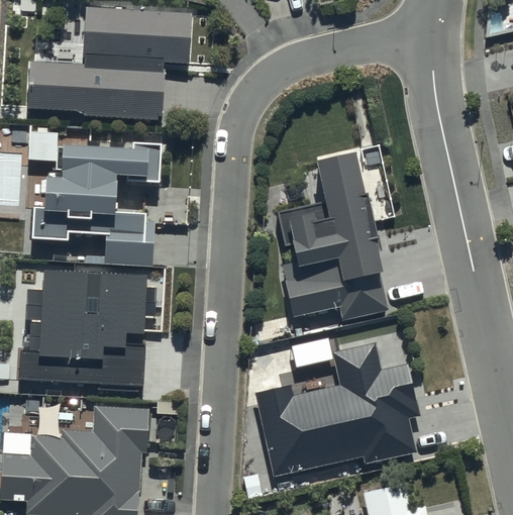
[(191,12),(85,6),(82,64),(29,61),(27,108),(84,110),(84,115),(161,119),(164,59),(189,61),(191,12)]
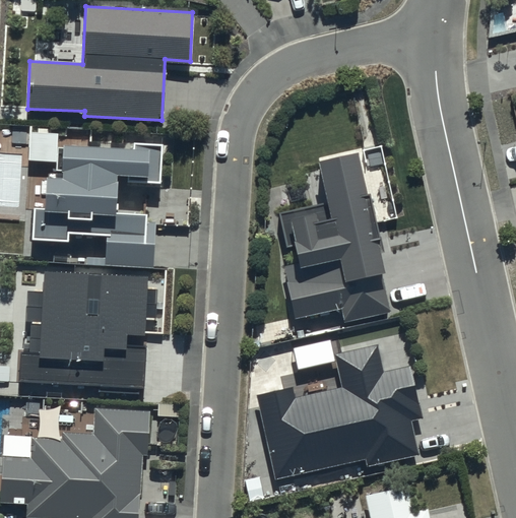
[(131,149),(59,146),(57,179),(43,178),(41,209),(30,209),(28,240),(67,242),(67,235),(105,236),(104,264),(153,266),(155,222),(143,221),(144,213),(113,212),(114,177),(125,178),(124,182),(158,183),(160,145),(131,143),(131,149)]
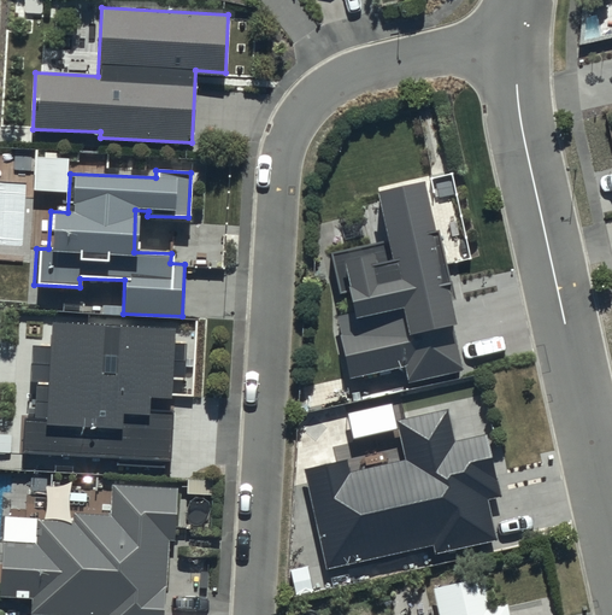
[(455,299),(447,264),(472,259),(453,175),(374,193),(388,262),(377,264),(374,245),(330,255),(342,302),(334,304),(342,333),(339,334),(349,378),(402,364),(409,384),(465,369),(453,324),(451,324),(446,302),(455,299)]
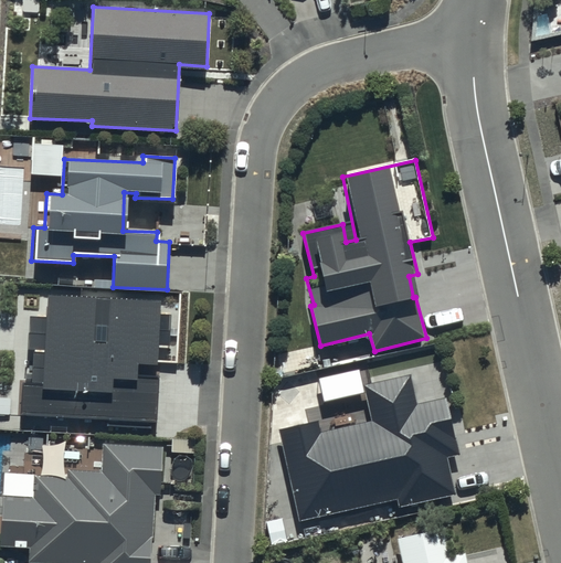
[(160,303),(48,294),(45,316),(33,316),(30,350),(35,350),(33,383),(23,382),(21,413),(108,420),(107,424),(150,427),(150,420),(156,420),(158,378),(135,376),(135,362),(156,363),(157,343),(169,344),(171,314),(159,312),(160,303)]
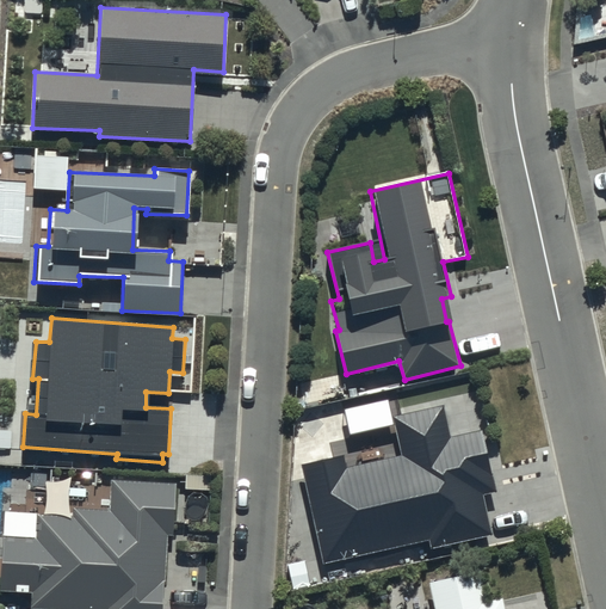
[(470,410),(445,414),(443,405),(395,414),(402,455),(348,466),(346,455),(302,465),(322,564),(430,542),(431,547),(492,535),(483,494),(495,492),(483,432),(475,435),(470,410)]
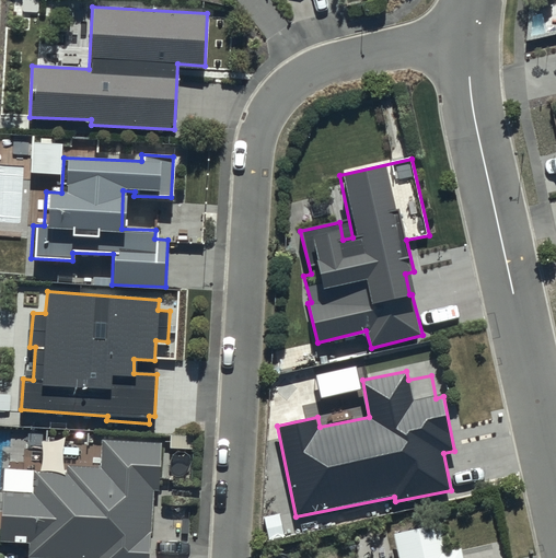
[(70,469),(3,467),(1,543),(30,544),(30,557),(32,557),(149,557),(151,488),(159,488),(161,442),(102,440),(101,465),(70,465),(70,469)]
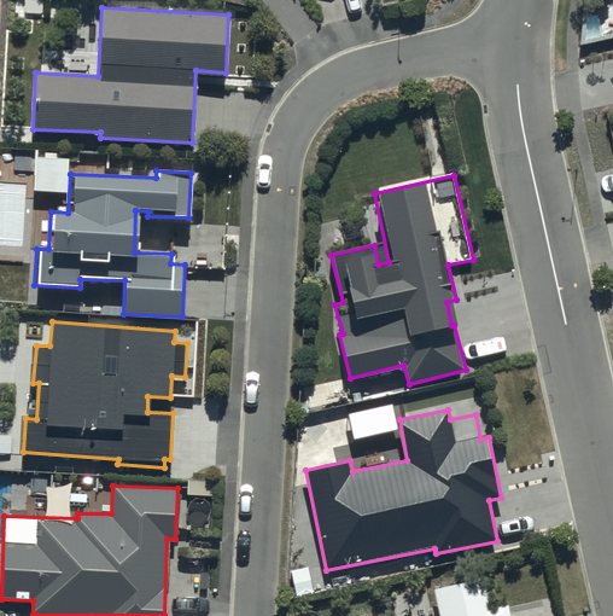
[(512,615),(509,603),(492,606),(486,577),(433,588),(439,615),(512,615)]
